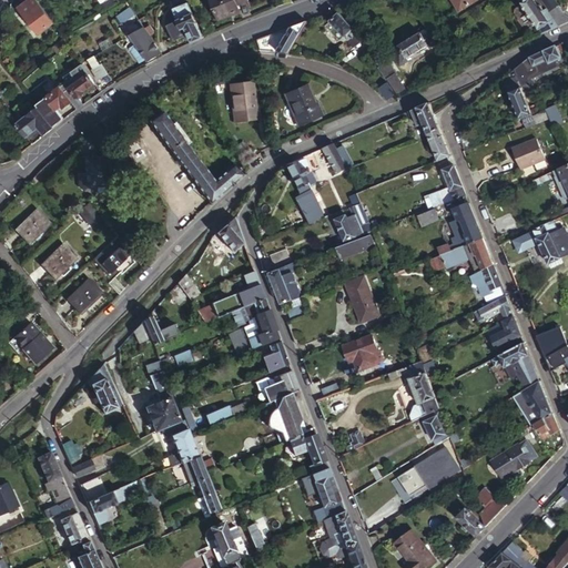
[(52,23),(33,0),(29,0),(19,9),(39,34),(52,23)]
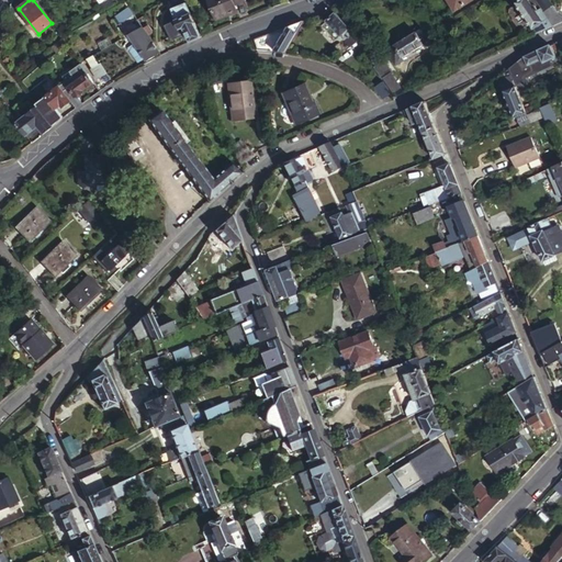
[(67,0),(75,11),(82,7),(77,0),(67,0)]
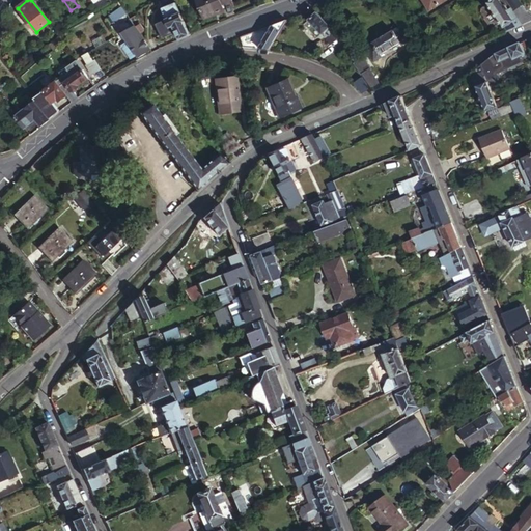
[(198,0),(197,1),(204,22),(225,14),(223,8),(232,4),(230,0),(198,0)]
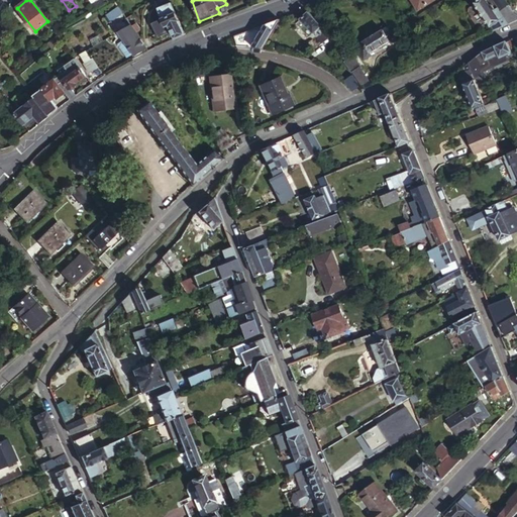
[(410,0),(418,10),(434,0),(433,0),(410,0)]
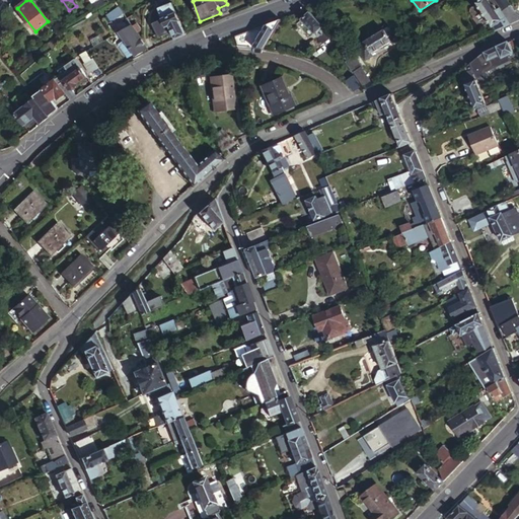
[(505,27),(510,25),(494,0),(490,0),(489,1),(488,0),(478,0),(474,2),(492,28),(496,25),(501,22),(505,27)]
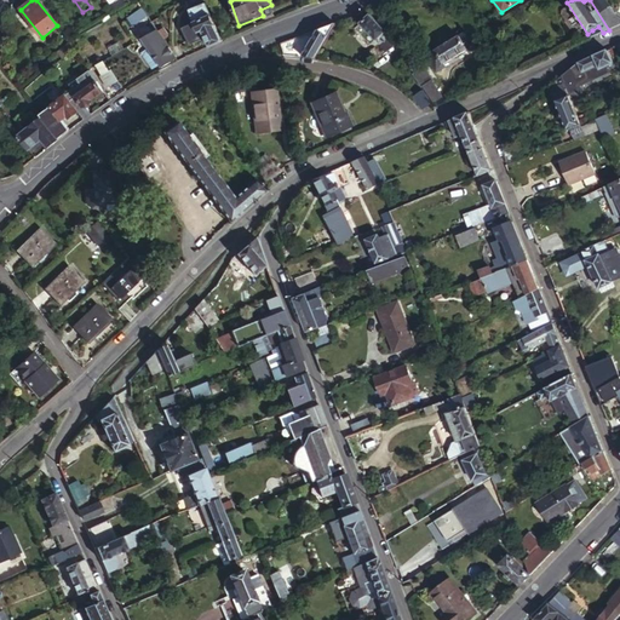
[(590,0),(609,30),(619,24),(619,21),(606,0),(590,0)]
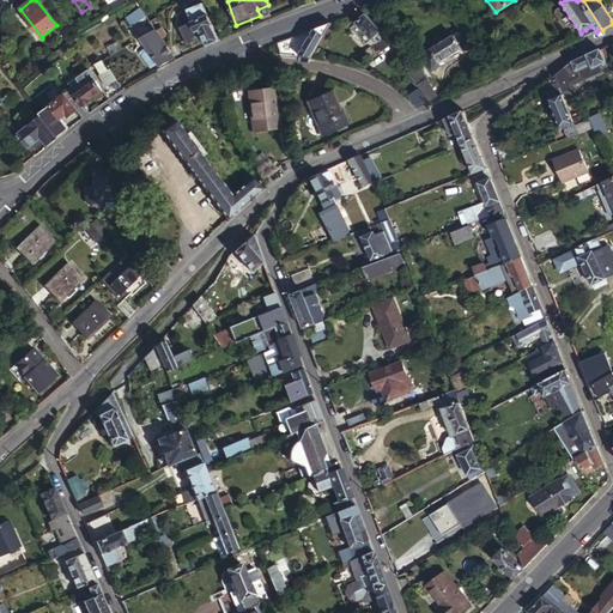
[(206,48),(219,42),(202,2),(188,10),(193,22),(192,22),(196,34),(199,32),(206,48)]
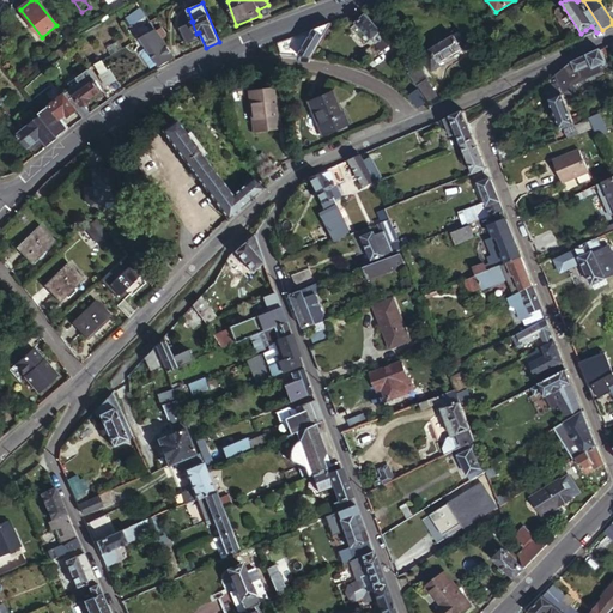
[(396,55),(388,42),(365,16),(356,24),(358,26),(370,40),(389,61),(396,55)]
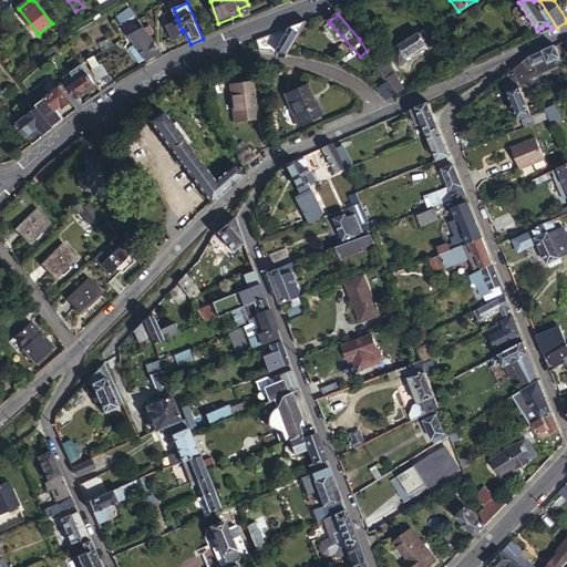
[(288,54),(308,22),(256,41),(258,51),(280,53),(288,54)]
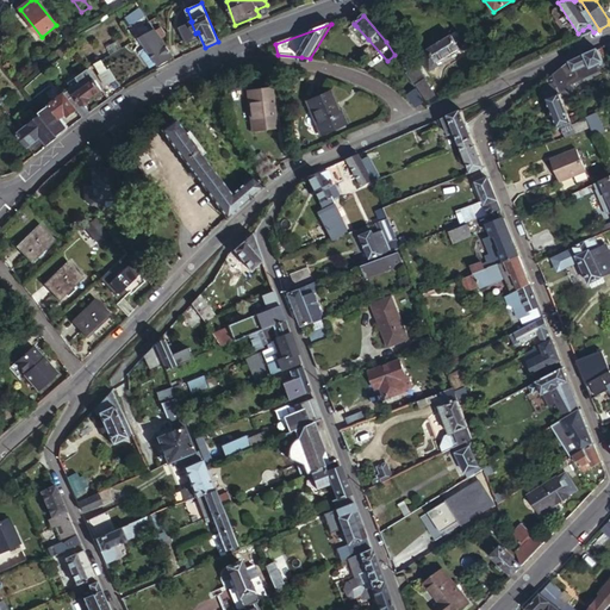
[(160,26),(154,30),(163,43),(169,39),(160,26)]
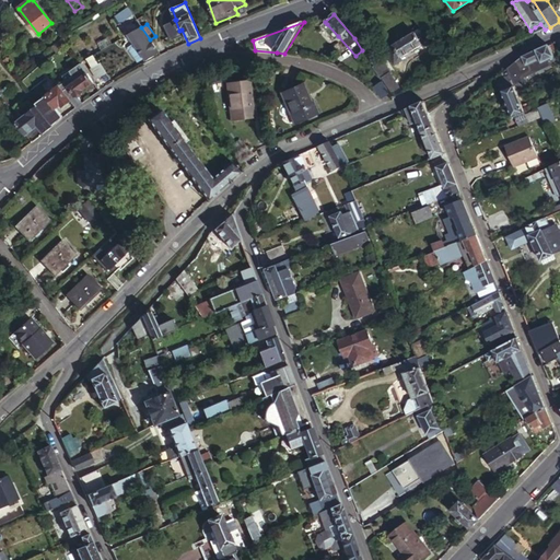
[(333,41),(338,36),(327,24),(322,30),(333,41)]
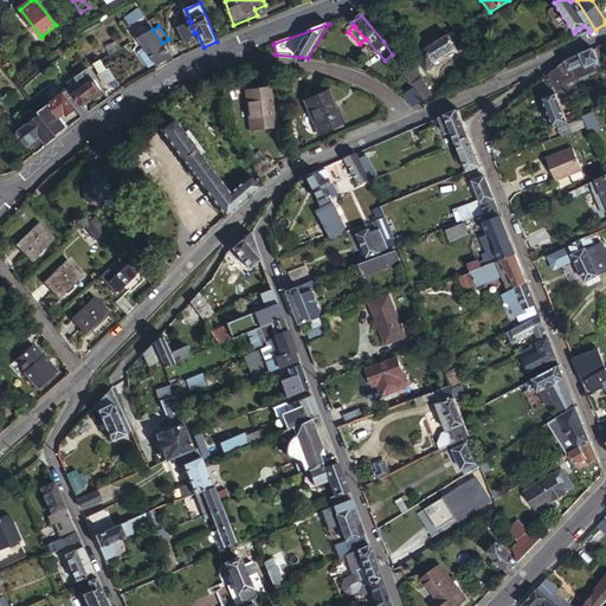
[(153,30),(139,38),(142,43),(146,49),(141,52),(150,66),(155,63),(158,66),(172,57),(162,43),(153,30)]
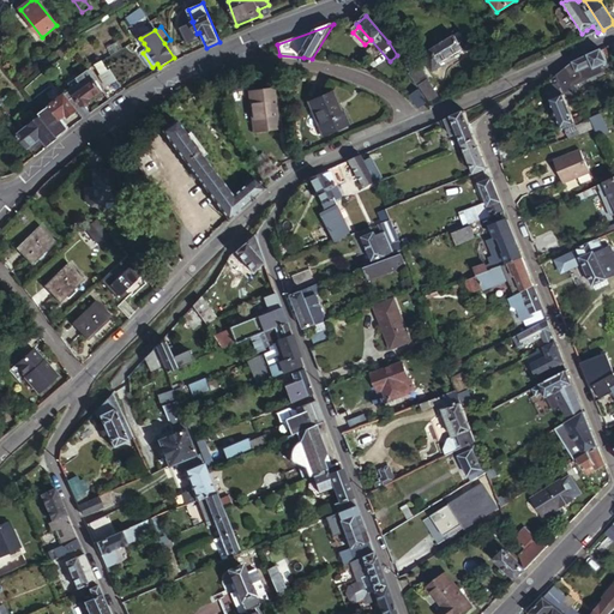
[(465,31),(422,55),(431,72),(440,66),(439,62),(463,49),(465,53),(475,47),(465,31)]
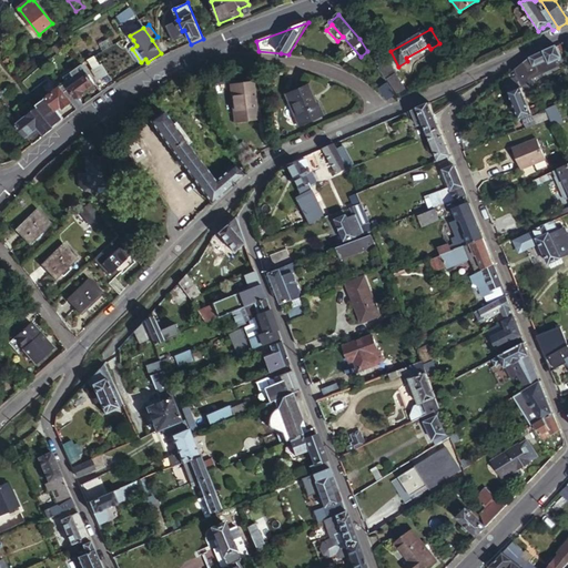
[(527,58),(521,62),(527,74),(535,70),(534,67),(547,61),(548,63),(560,58),(555,44),(527,58)]
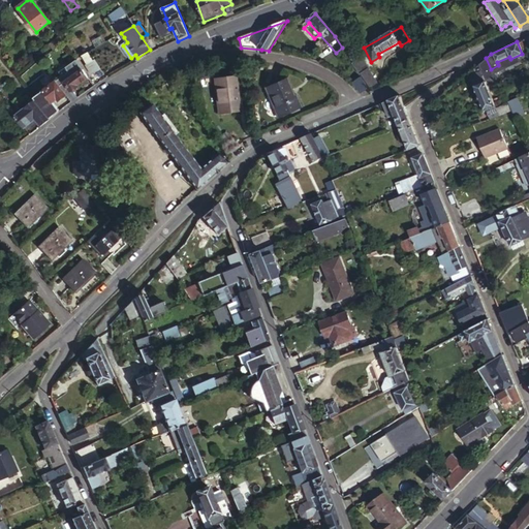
[(94,74),(102,69),(96,59),(87,64),(94,74)]
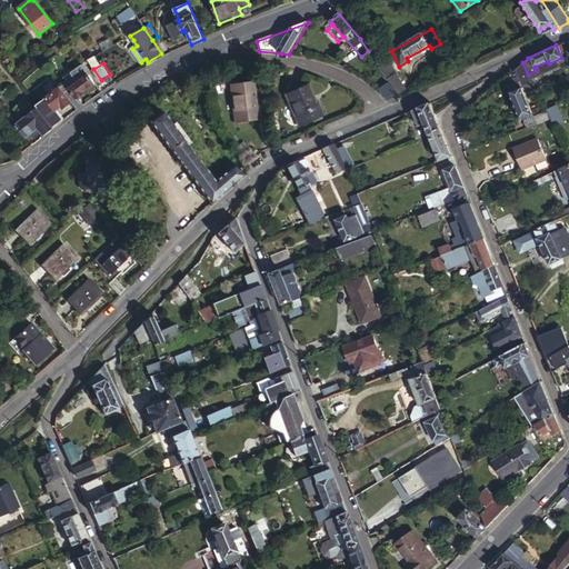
[(86,70),(82,65),(65,79),(68,82),(61,88),(65,92),(86,76),(82,72),(86,70)]
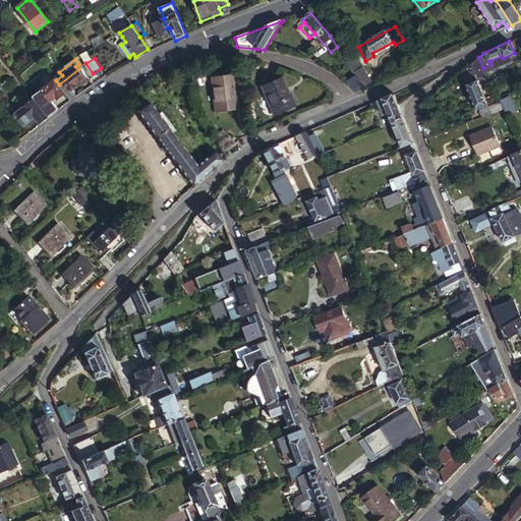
[(77,82),(88,76),(78,64),(75,66),(78,69),(59,84),(66,94),(72,89),(78,84),(77,82)]
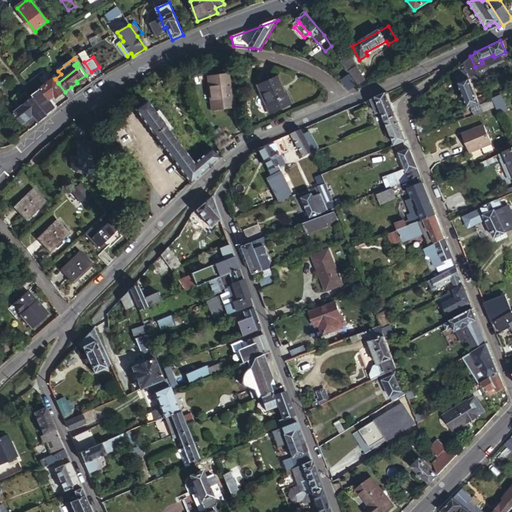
[(359,84),(365,80),(356,67),(349,71),(359,84)]
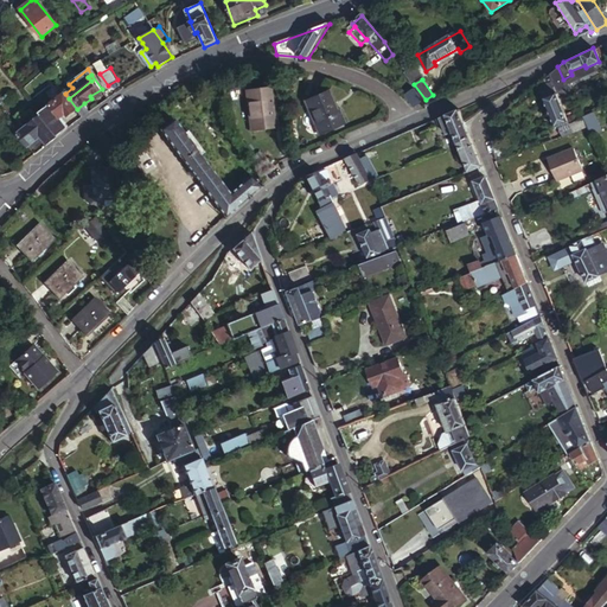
[(255,129),(280,126),(275,87),(250,90),(255,129)]
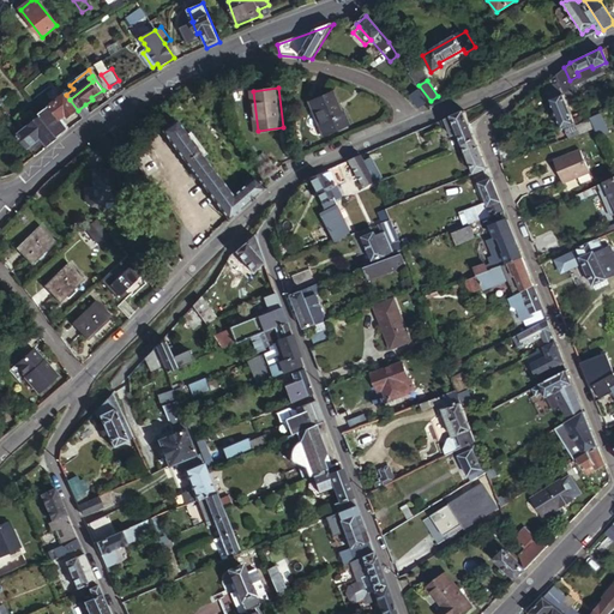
[(411,95),(419,107),(427,102),(420,90),(411,95)]
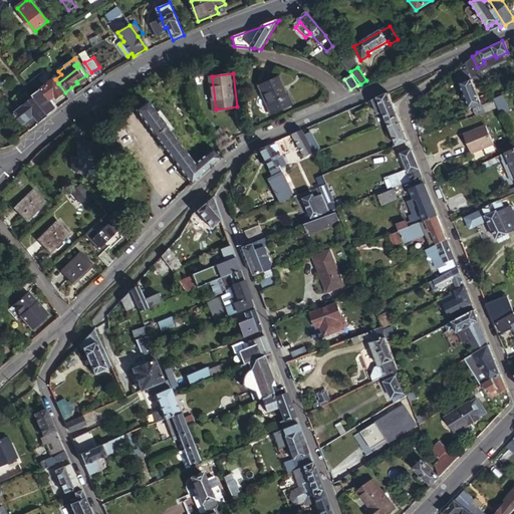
[(481,103),(471,76),(460,81),(469,105),(471,104),(475,114),(496,105),(495,103),(493,98),(481,103)]
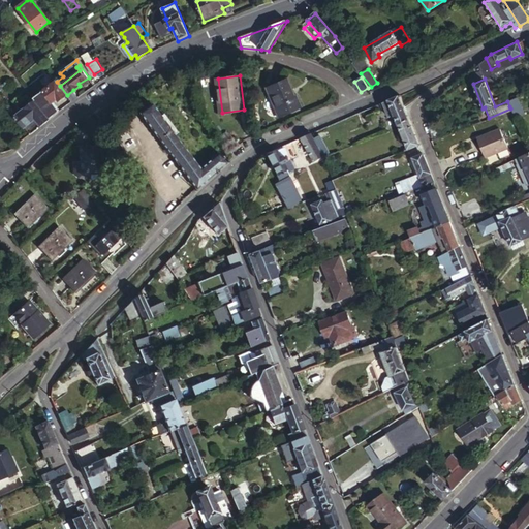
[(56,80),(42,91),(52,102),(55,99),(57,102),(67,95),(60,86),(57,82),(56,80)]
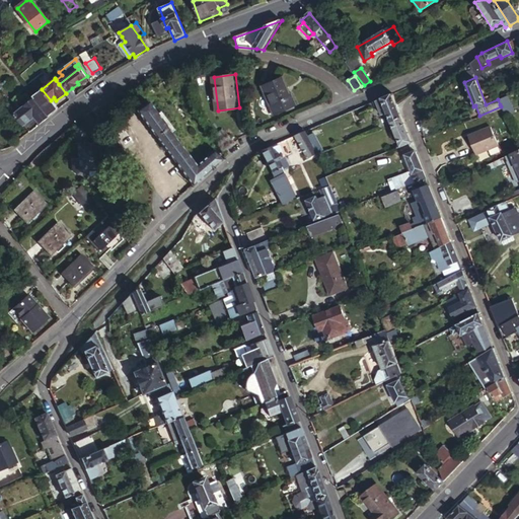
[(262,88),(274,117),(296,106),(291,95),(289,96),(281,79),(262,88)]
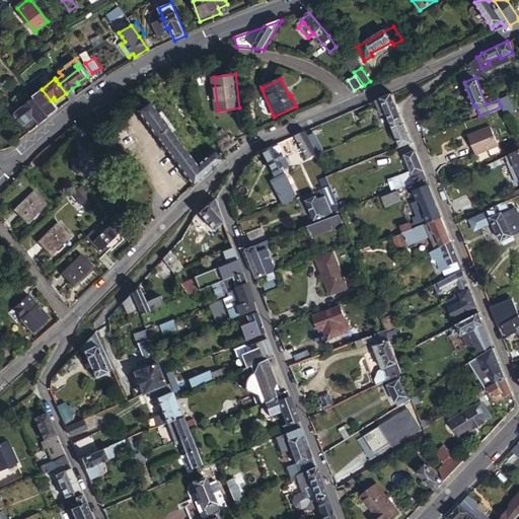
[(72,88),(66,93),(71,99),(77,94),(72,88)]
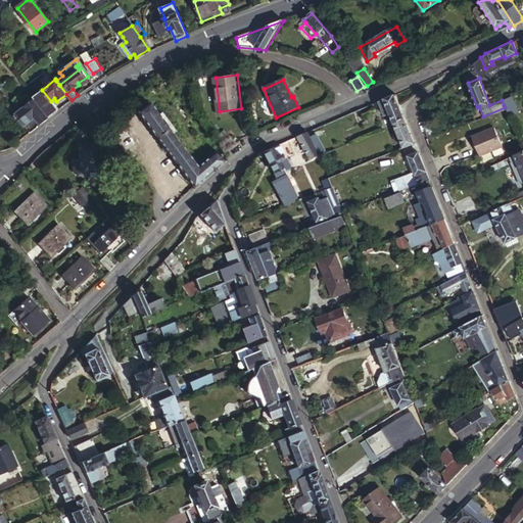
[(406,119),(396,93),(373,103),(375,107),(380,106),(384,116),(390,114),(394,123),(406,119)]
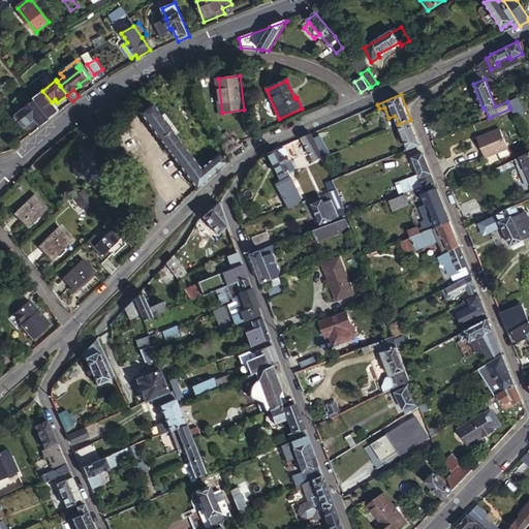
[(518,96),(507,101),(509,106),(520,101),(518,96)]
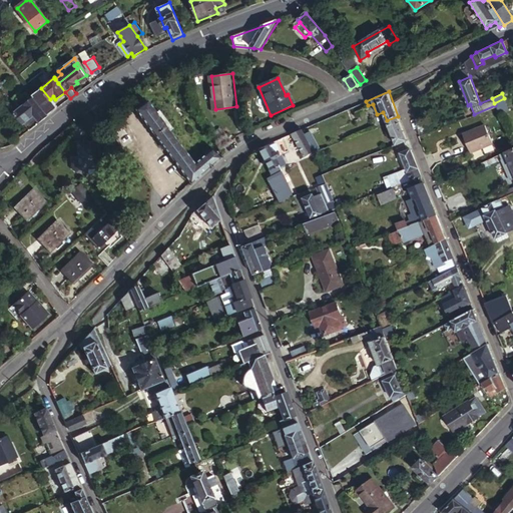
[(16,103),(11,108),(23,123),(33,116),(39,123),(49,114),(39,102),(35,97),(20,109),(16,103)]
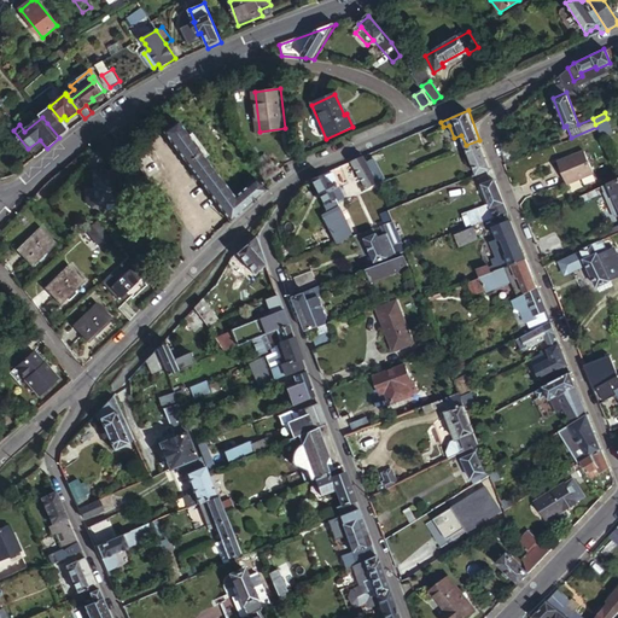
[(56,118),(47,123),(59,138),(66,132),(56,118)]
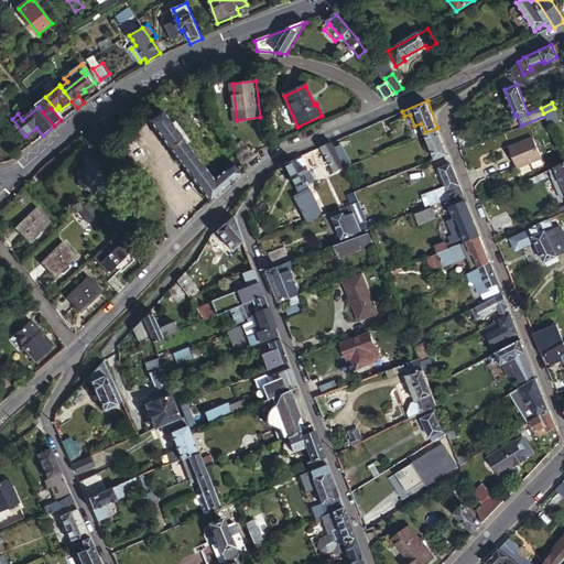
[(543,114),(544,116),(549,126),(560,121),(554,108),(543,114)]
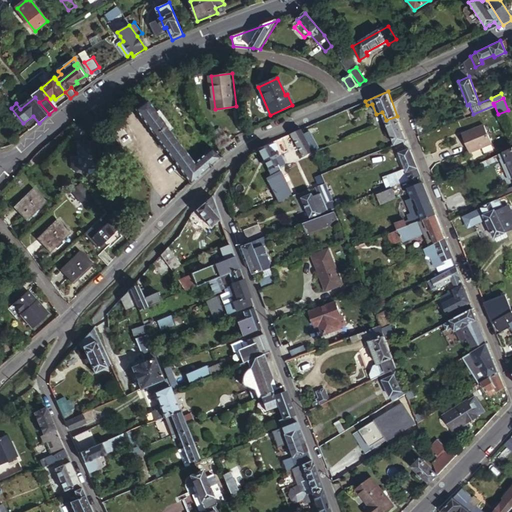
[(209,167),(219,158),(213,150),(195,165),(170,133),(174,130),(160,113),(157,115),(147,102),(136,110),(162,144),(191,183),(209,167)]
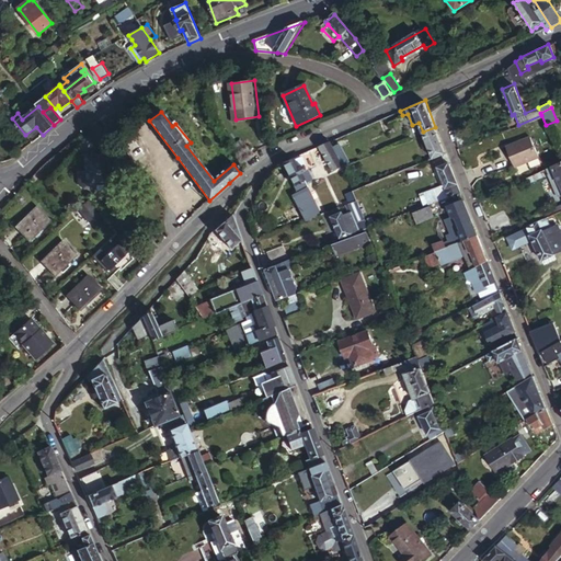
[(446,156),(435,127),(423,132),(427,146),(423,147),(426,155),(431,152),(434,161),(446,156)]
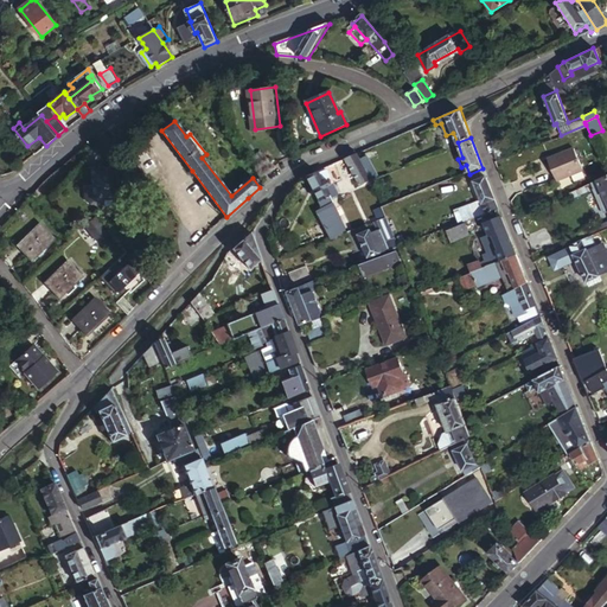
[(498,161),(508,158),(500,141),(492,145),(498,161)]
